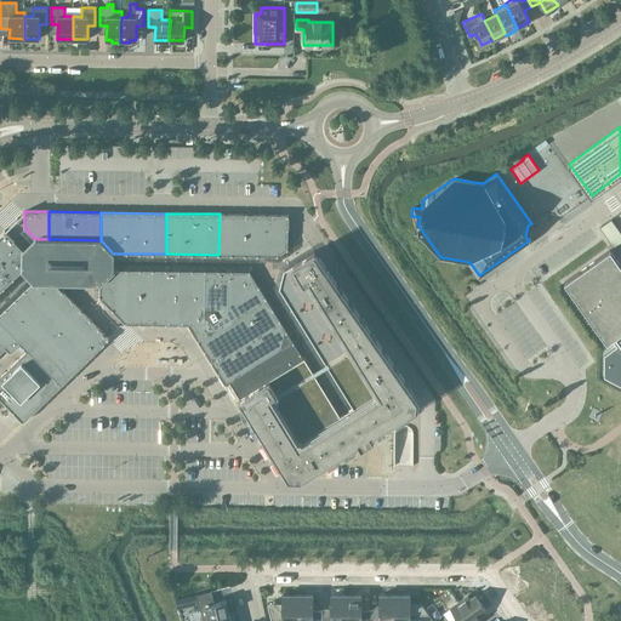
[(220,214),(218,255),(278,255),(288,249),(289,215),(220,214)]
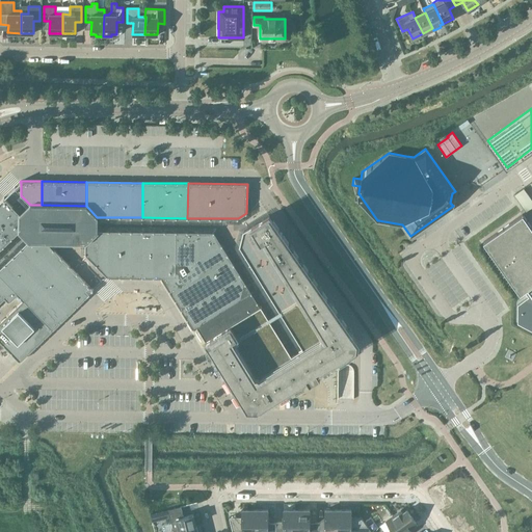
[(513,195),(526,211),(531,207),(531,200),(524,188),(513,195)]
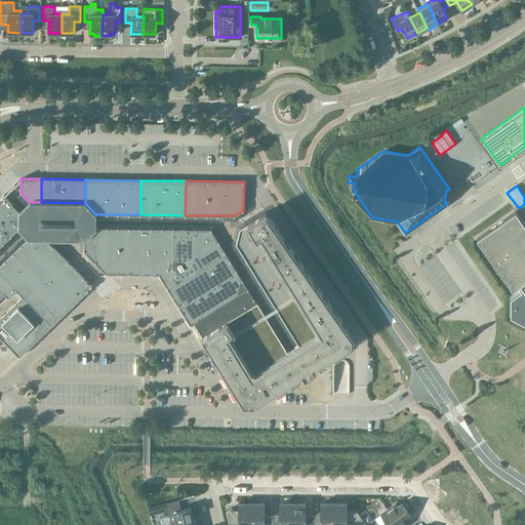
[(0,198),(0,236),(5,242),(19,228),(19,211),(5,196),(4,195),(3,195),(3,196),(0,198)]
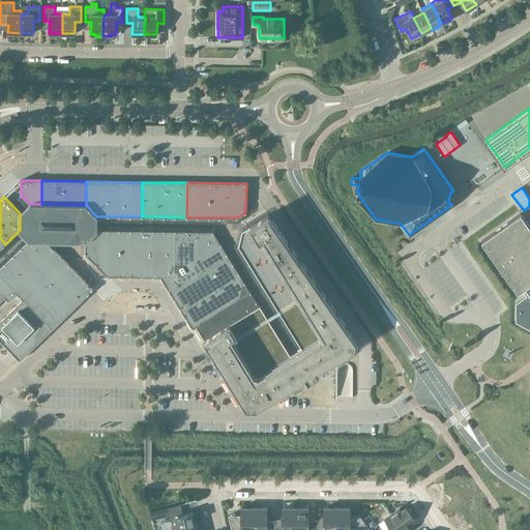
[(87,202),(29,201),(18,212),(18,230),(28,241),(86,241),(98,230),(98,213),(87,202)]
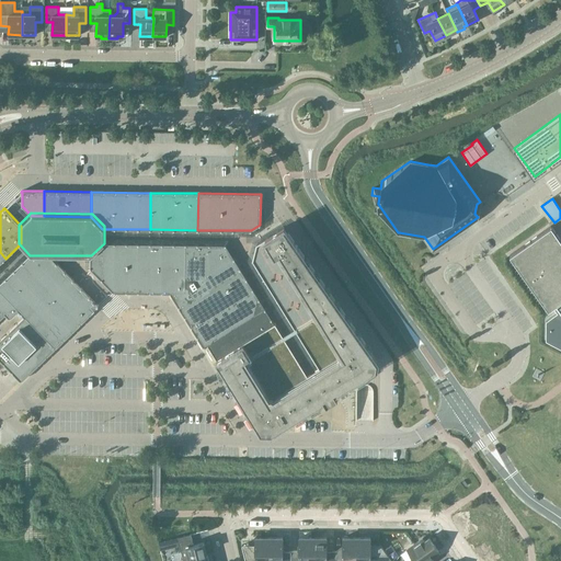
[(560,239),(551,226),(510,254),(548,309),(551,307),(552,307),(557,312),(556,313),(546,320),(546,339),(560,346),(560,239)]
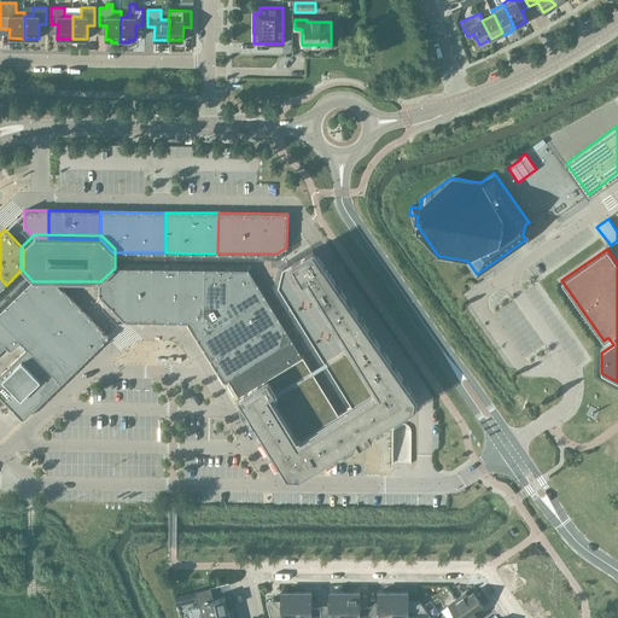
[(164,295),(165,268),(112,268),(99,281),(99,295),(124,320),(126,321),(151,321),(152,302),(164,295)]
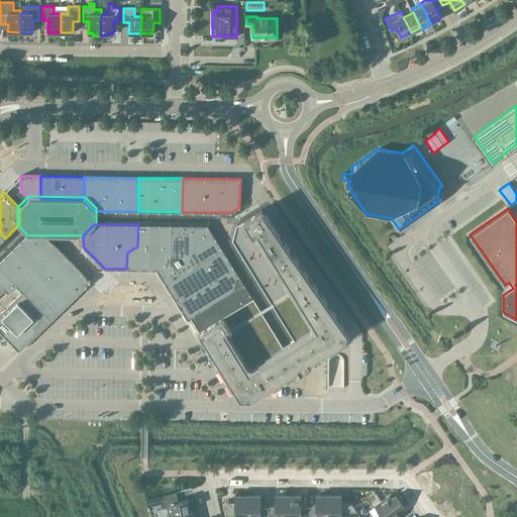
[(171,224),(138,224),(137,246),(127,252),(126,269),(157,270),(157,269),(164,269),(170,269),(171,224)]
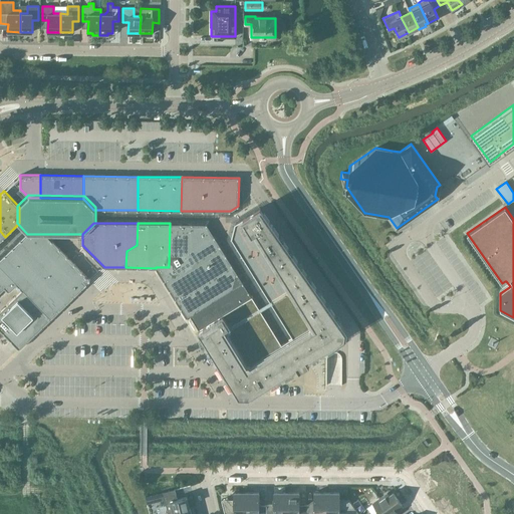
[(207,224),(170,223),(169,267),(163,267),(166,272),(161,275),(171,293),(187,318),(191,316),(195,322),(198,328),(251,296),(247,290),(243,283),(238,274),(207,224)]
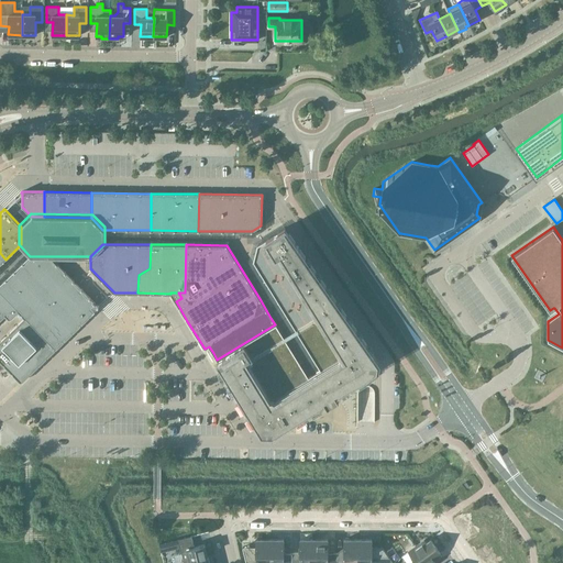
[(0,360),(21,382),(55,349),(98,307),(48,254),(31,254),(0,284),(0,290),(13,306),(19,310),(18,311),(24,318),(0,341),(0,360)]
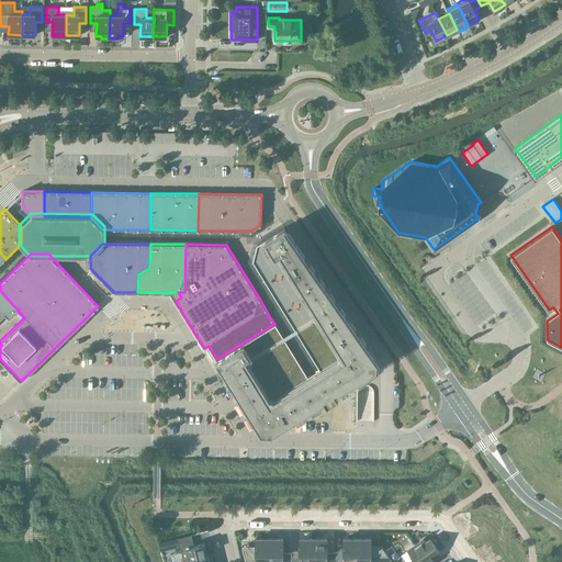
[(0,290),(0,316),(1,317),(4,314),(13,305),(0,290)]
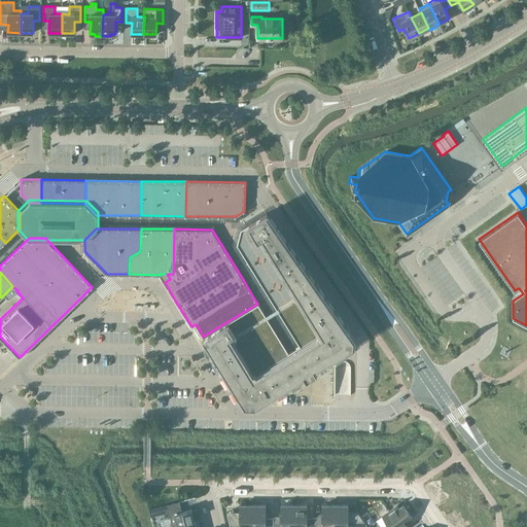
[(217,360),(242,399),(261,400),(306,374),(309,372),(314,369),(315,367),(329,359),(332,364),(349,354),(345,349),(353,344),(354,338),(308,272),(258,303),(257,304),(203,337),(217,360)]
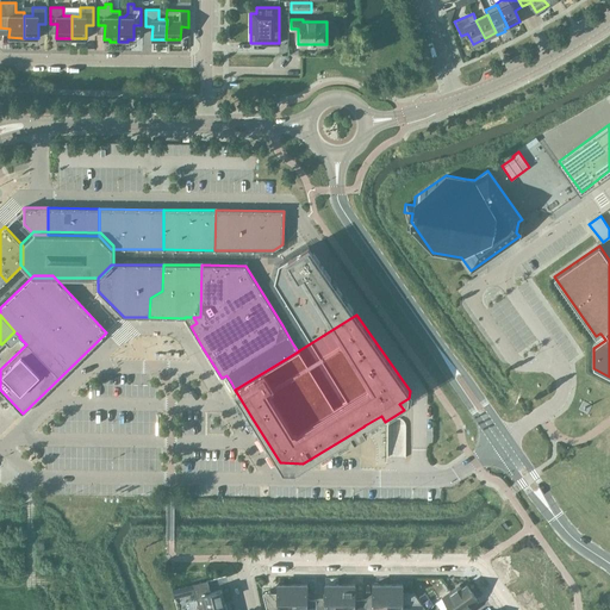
[(20,336),(14,331),(5,341),(11,346),(19,337),(20,336)]
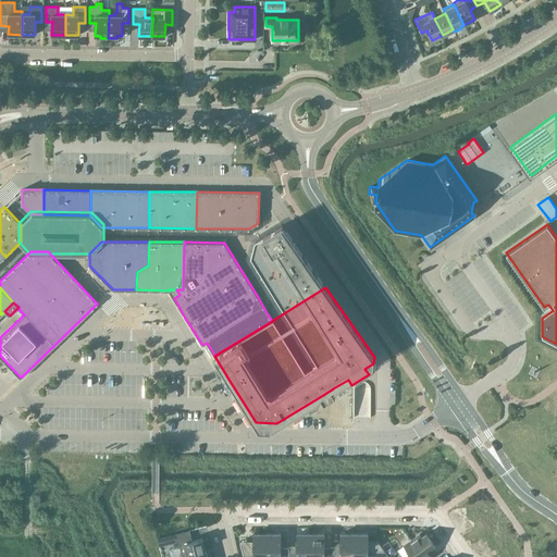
[(231,408),(235,405),(230,396),(225,398),(231,408)]
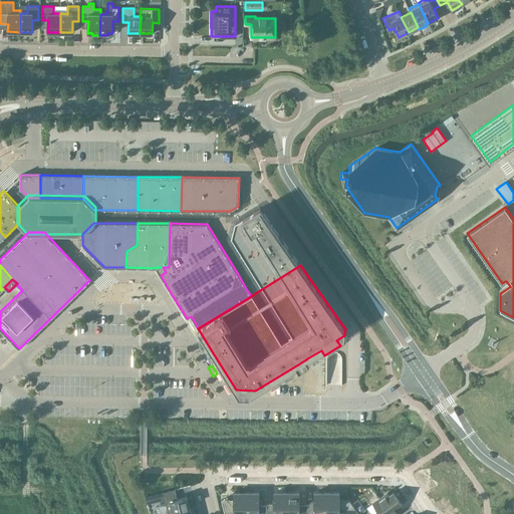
[(147,504),(165,499),(164,496),(176,493),(175,489),(145,497),(147,504)]
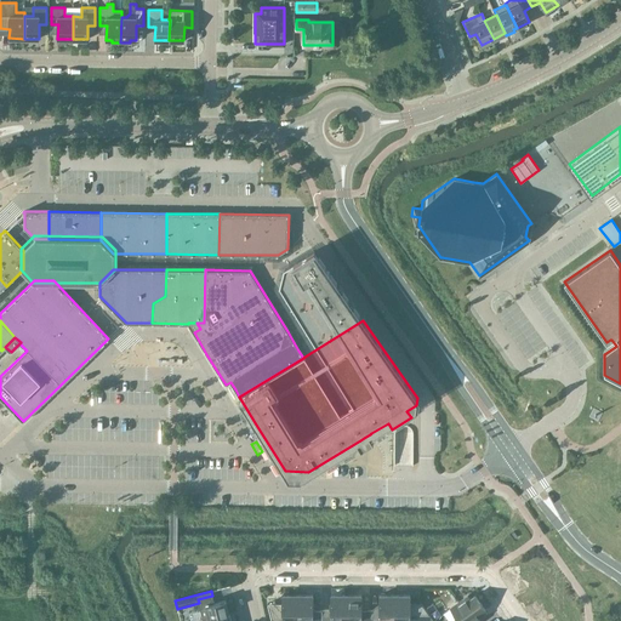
[(283,609),(269,609),(272,620),(288,620),(289,619),(297,619),(297,594),(283,594),(283,603),(283,609)]
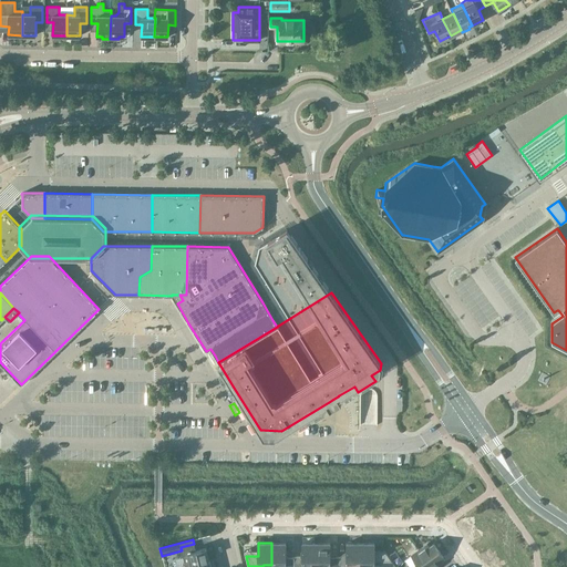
[(271,543),(271,565),(279,565),(279,566),(294,566),(294,557),(286,556),(286,543),(271,543)]
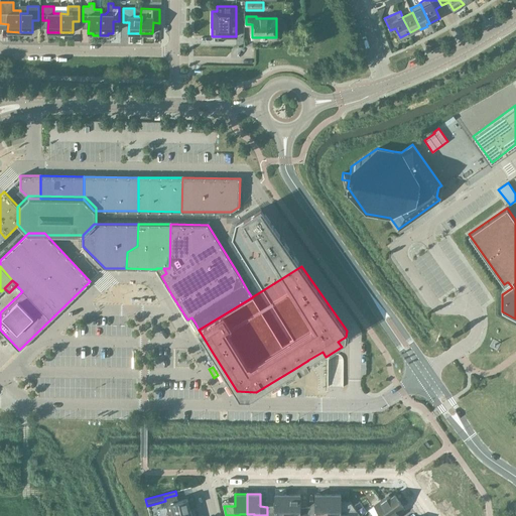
[(267,507),(267,515),(279,515),(280,514),(287,515),(287,494),(275,494),(275,507),(267,507)]
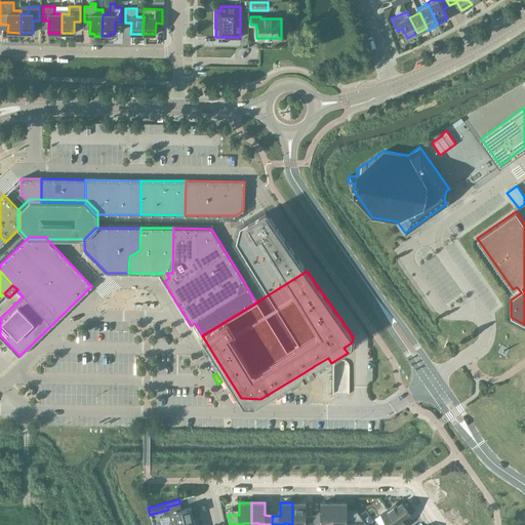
[(292,502),(292,524),(299,524),(313,524),(313,516),(306,516),(306,502),(292,502)]
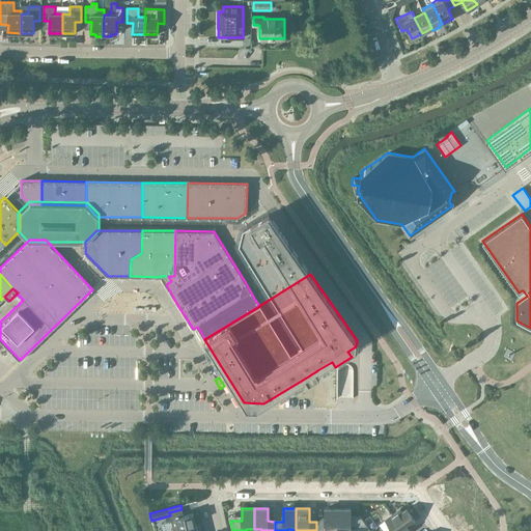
[(173,530),(196,525),(193,513),(184,515),(182,509),(169,512),(170,515),(173,530)]
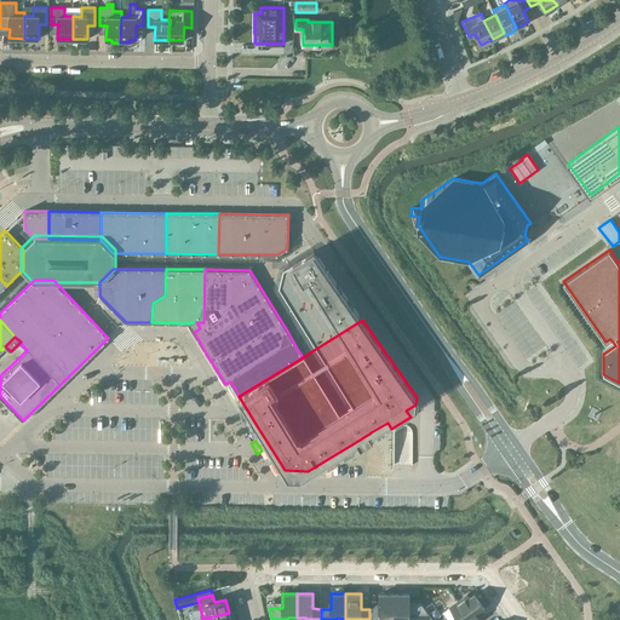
[(379,609),(369,609),(369,619),(384,619),(385,619),(394,619),(394,595),(379,595),(379,609)]
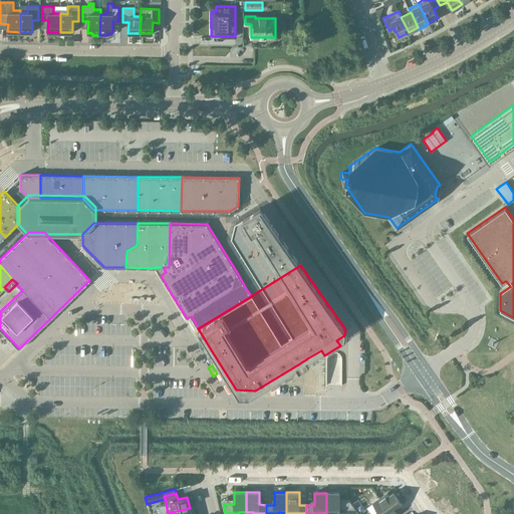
[(339,493),(326,493),(326,513),(358,513),(349,500),(342,504),(342,505),(339,505),(339,493)]
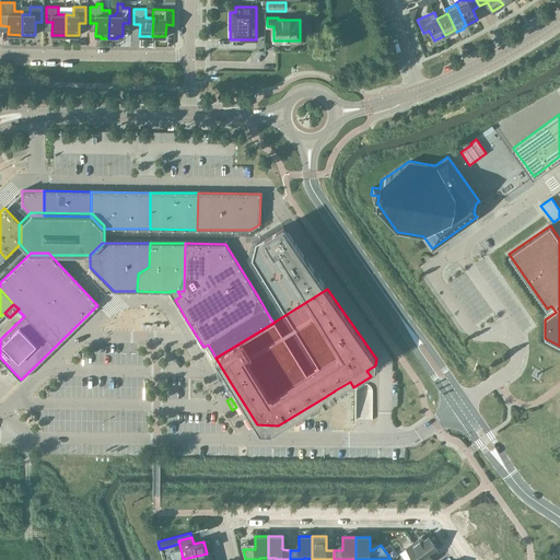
[(423,540),(422,537),(406,548),(411,556),(407,559),(429,559),(428,557),(438,550),(429,537),(423,540)]
